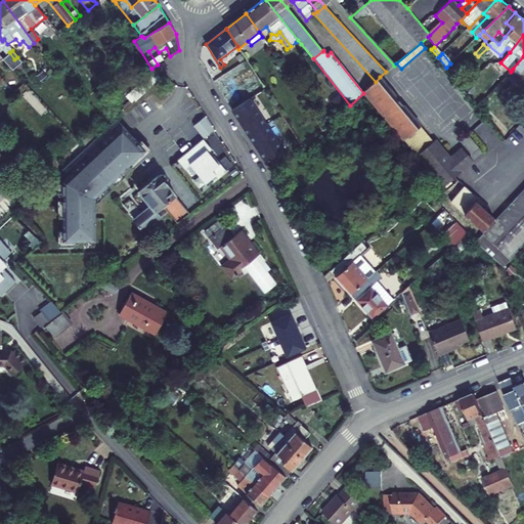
[(523,56),(513,69),(520,75),(523,70),(523,56)]
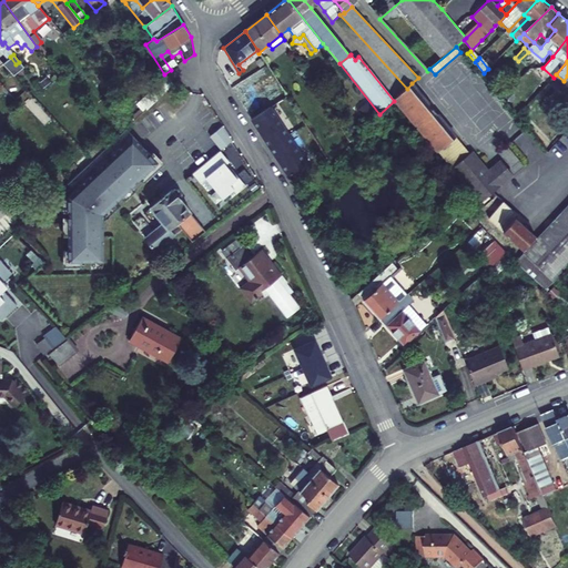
[(260,109),(285,93),(273,74),(247,90),(260,109)]
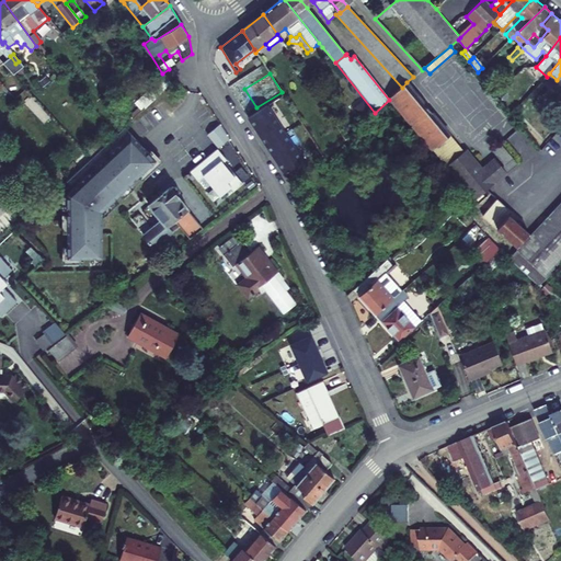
[(145,110),(167,89),(172,83),(164,76),(137,101),(145,110)]
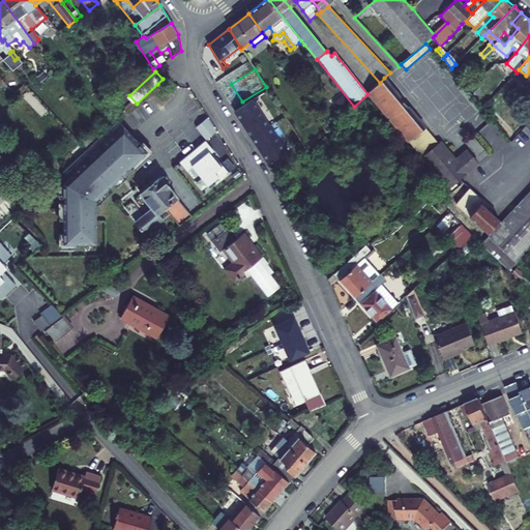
[(425,127),(384,78),(380,83),(369,93),(408,141),(425,127)]
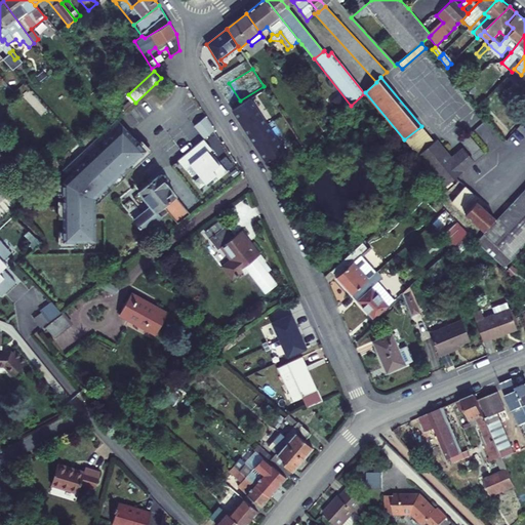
[(479,80),(476,77),(466,87),(471,93),(479,86),(479,80)]
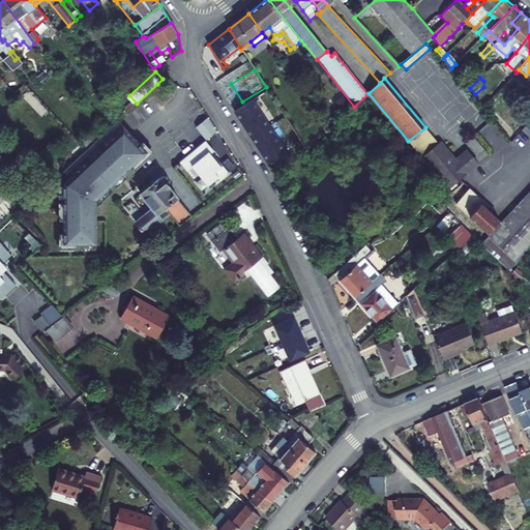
[(253,100),(235,112),(242,123),(244,122),(248,128),(246,129),(252,138),(269,126),(253,100)]
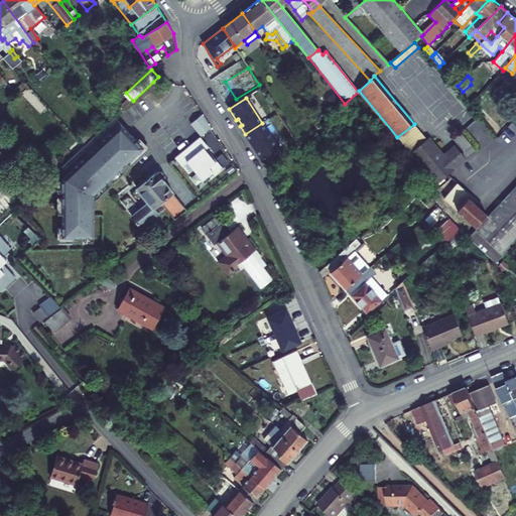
[(201,139),(212,130),(202,117),(190,126),(201,139)]
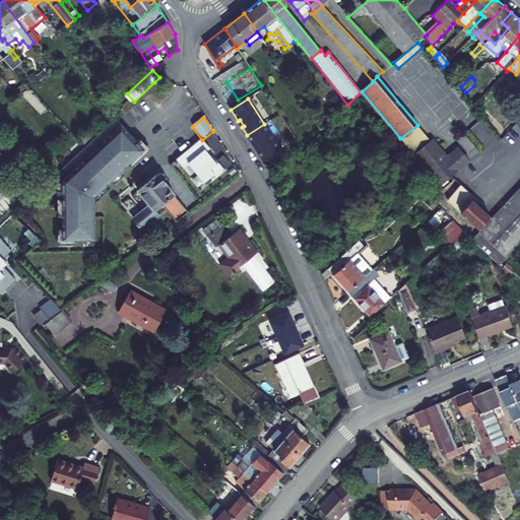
[(62,181),(63,241),(95,240),(93,196),(143,150),(115,119),(94,138),(84,147),(61,170),(67,176),(62,181)]
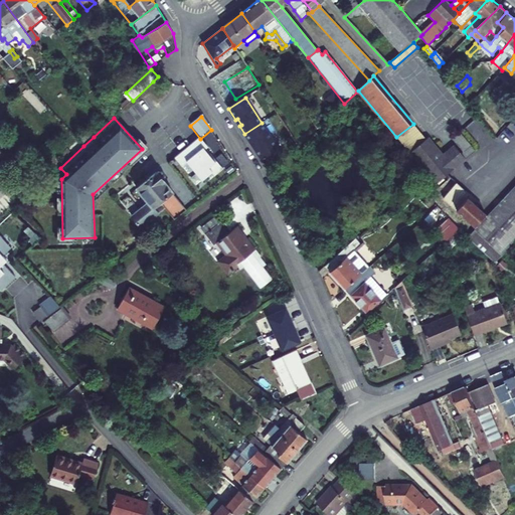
[(262,123),(244,134),(250,142),(251,141),(255,148),(254,149),(262,160),(279,149),(262,123)]
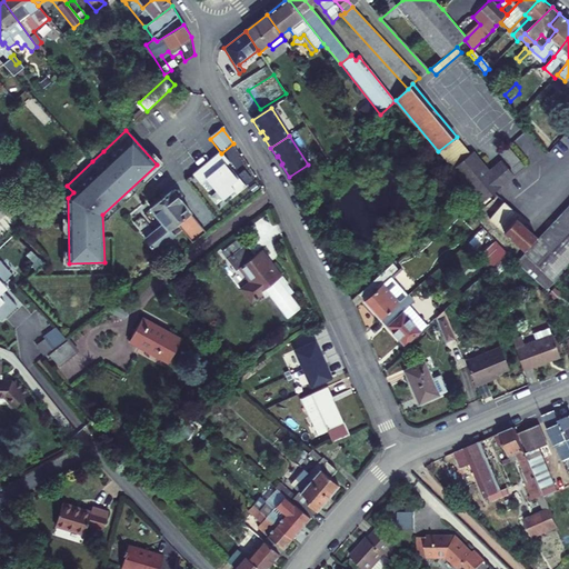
[(452,169),(471,153),(457,137),(438,151),(452,169)]
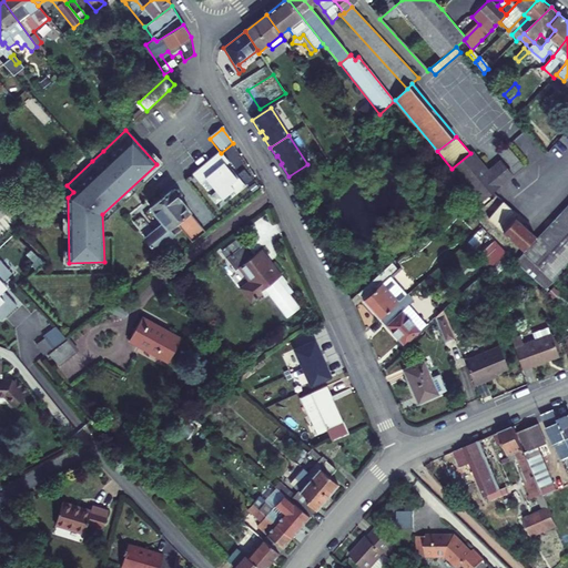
[(88,156),(92,161),(103,151),(98,146),(88,156)]
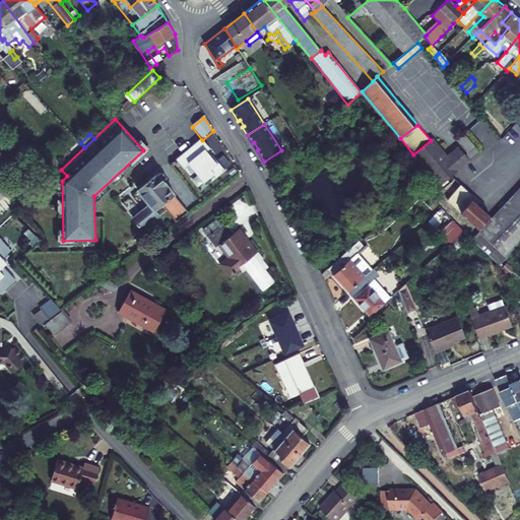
[(467,153),(469,151),(474,156),(479,153),(464,134),(457,140),(467,153)]
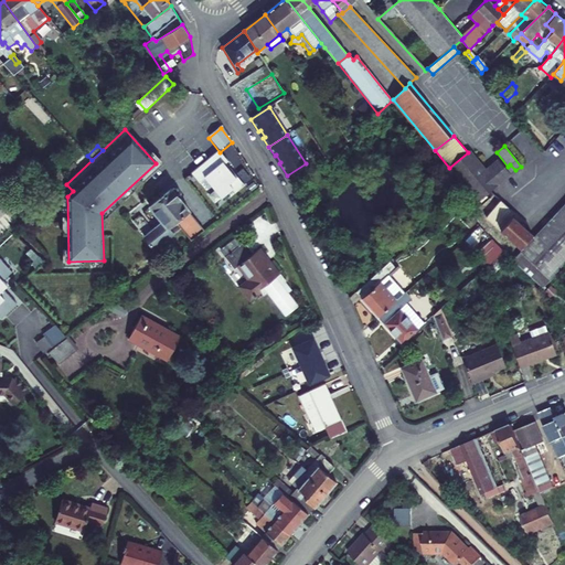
[(482,167),(483,166),(471,150),(468,152),(449,168),(478,202),(515,170),(510,164),(508,167),(504,169),(498,160),(484,170),(482,167)]
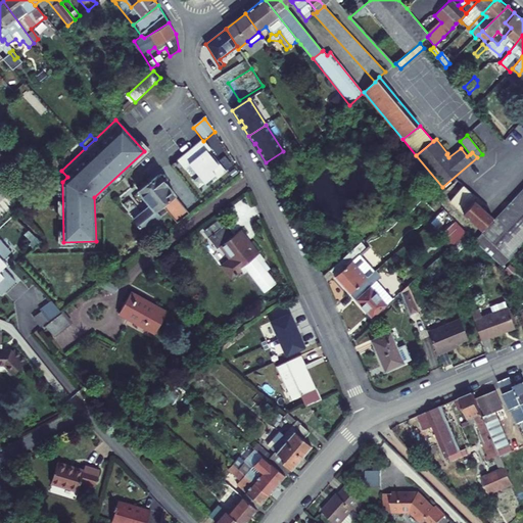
[(202,142),(178,162),(185,171),(190,167),(205,185),(215,177),(218,181),(226,174),(214,158),(212,160),(207,154),(209,153),(210,152),(202,142)]
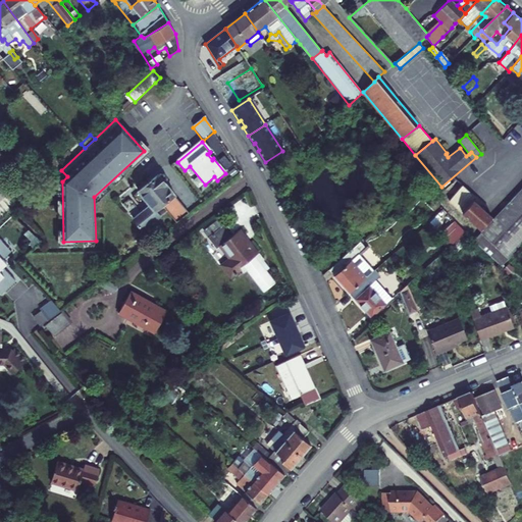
[(268,166),(273,175),(277,171),(273,162),(268,166)]
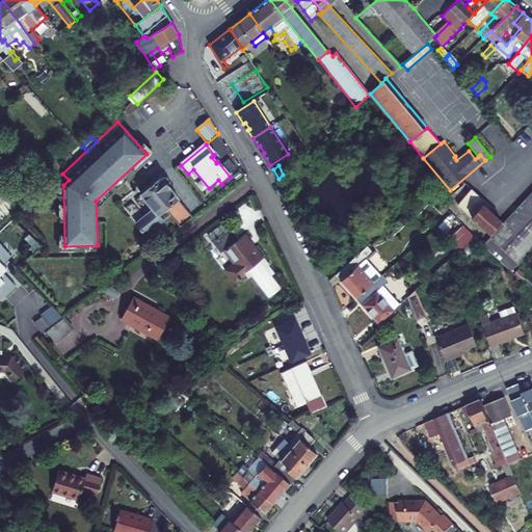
[(179,229),(191,218),(178,200),(179,198),(169,187),(171,186),(171,183),(168,179),(165,178),(163,180),(162,178),(141,194),(153,209),(135,222),(144,235),(170,216),(179,229)]
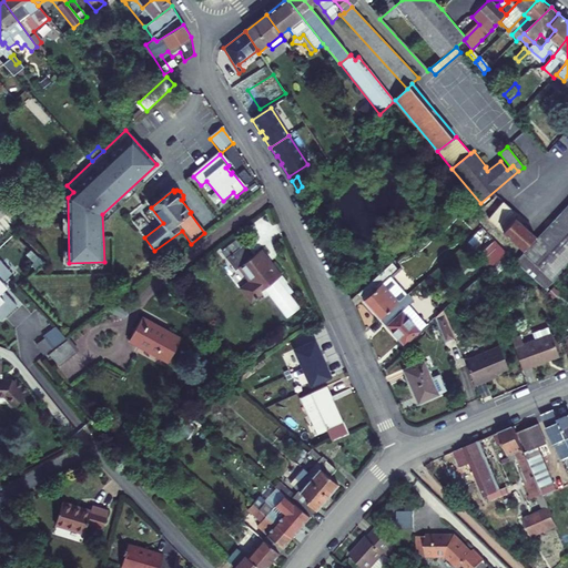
[(518,215),(504,203),(488,219),(523,250),(536,237),(516,217),(518,215)]
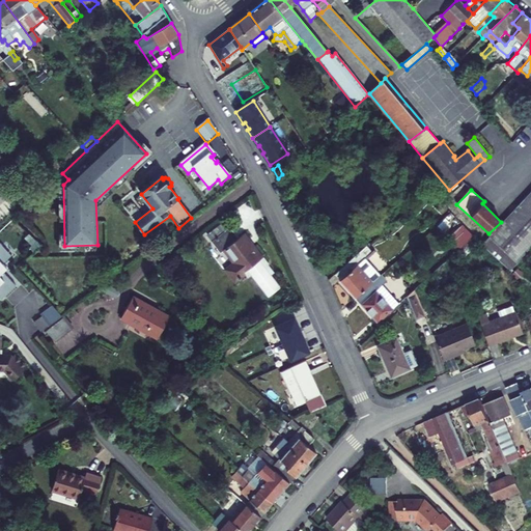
[(530,249),(530,192),(500,225),(504,228),(495,238),(520,261),(530,249)]
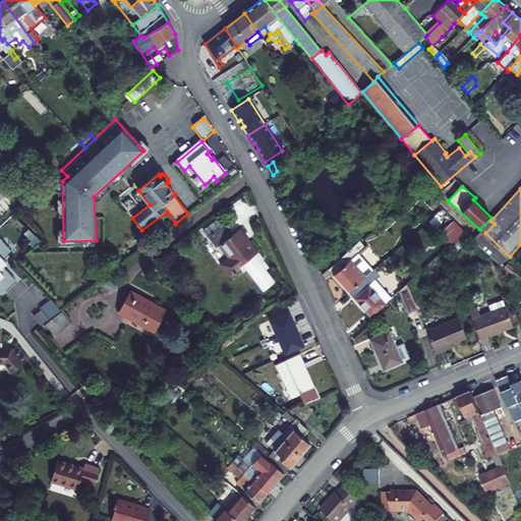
[(440,219),(446,214),(442,209),(436,215),(440,219)]
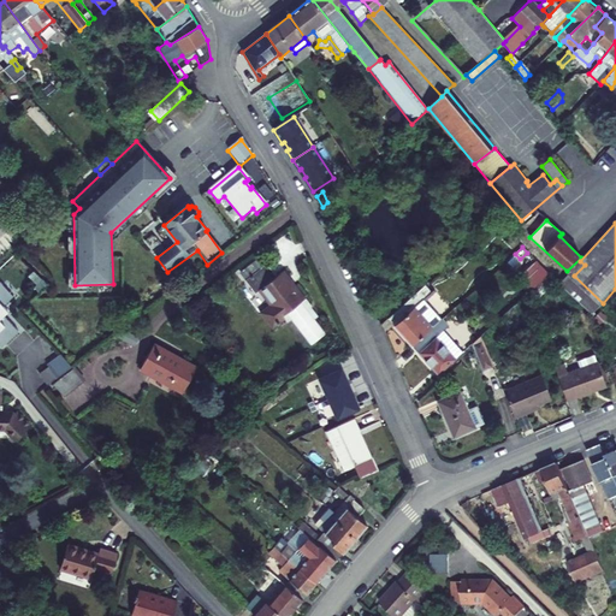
[(580,261),(570,271),(574,276),(585,265),(580,261)]
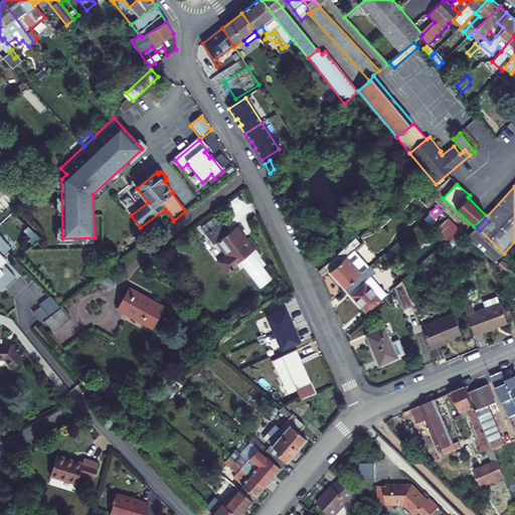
[(444,244),(459,230),(449,219),(439,229),(443,234),(438,238),(444,244)]
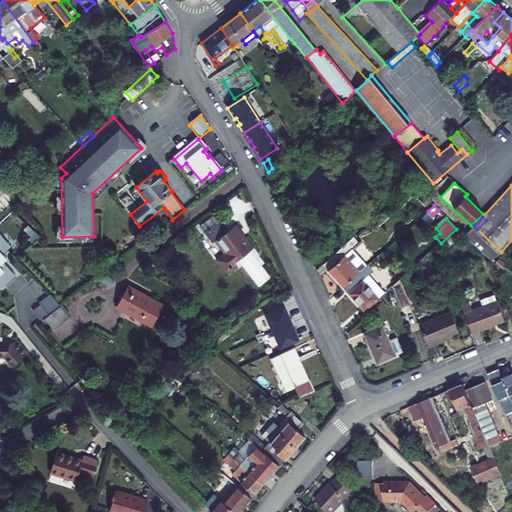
[(226,253),(222,257),(230,267),(238,260),(259,287),(271,278),(262,265),(265,263),(259,256),(256,258),(250,251),(253,249),(236,227),(230,231),(220,220),(214,225),(210,219),(203,225),(207,230),(204,234),(212,245),(216,241),(226,253)]
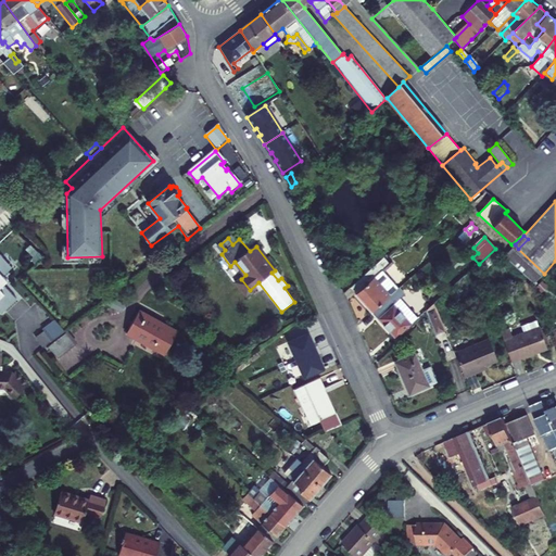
[(329,247),(325,239),(319,242),(323,250),(329,247)]
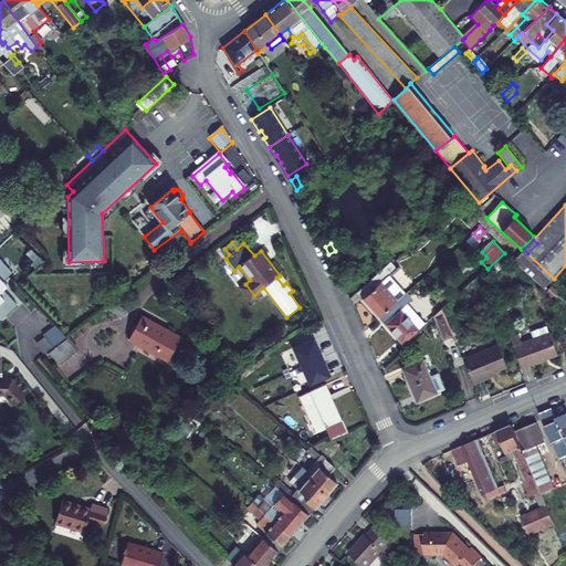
[(525,258),(517,265),(543,291),(554,279),(527,253),(524,249),(521,253),(525,258)]
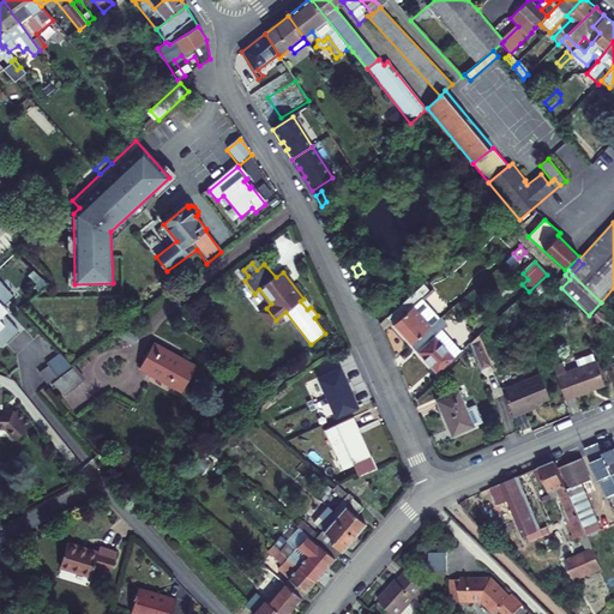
[(570,280),(565,275),(557,283),(561,288),(570,280)]
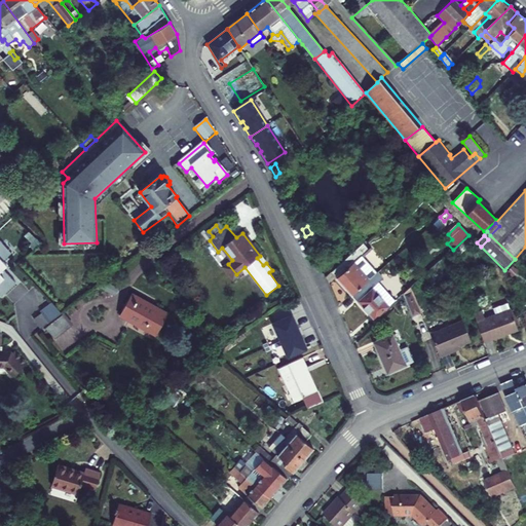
[(10,253),(0,240),(0,297),(14,284),(5,273),(1,269),(5,266),(8,270),(9,270),(10,270),(6,265),(12,259),(8,254),(10,253)]
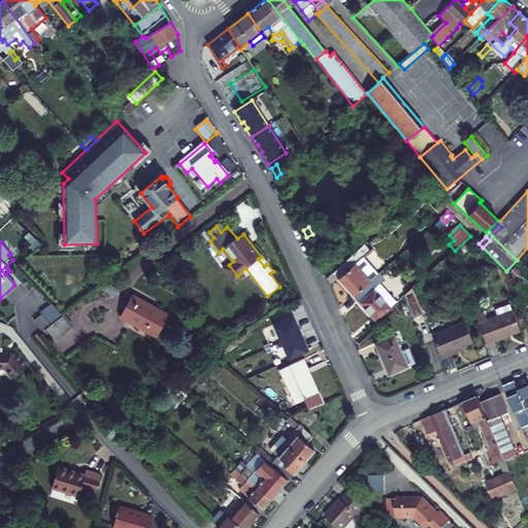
[(354,296),(370,282),(355,264),(362,257),(367,263),(377,254),(372,249),(366,254),(362,248),(347,261),(334,272),(339,277),(338,278),(354,297),(354,296)]
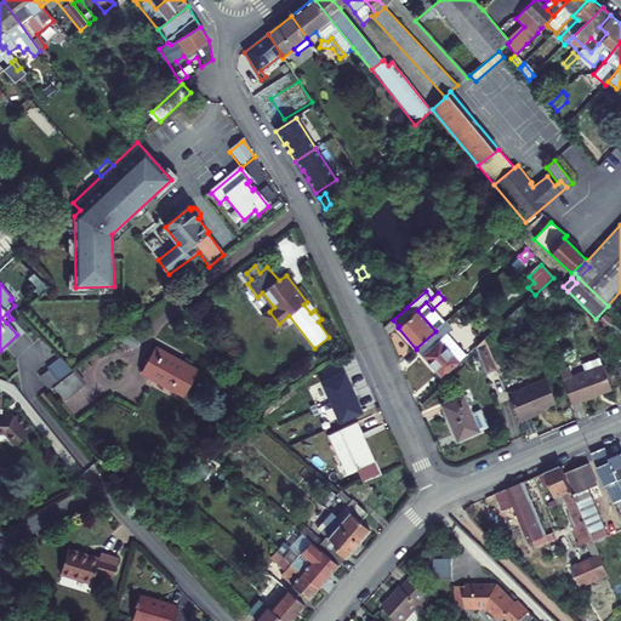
[(446,309),(434,319),(440,326),(446,322),(455,313),(449,307),(446,309)]
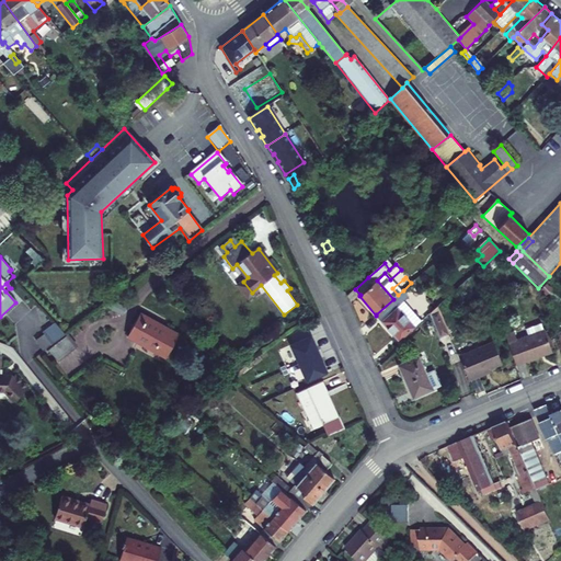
[(376,315),(399,342),(421,321),(403,301),(409,297),(403,290),(398,295),(393,299),(376,315)]
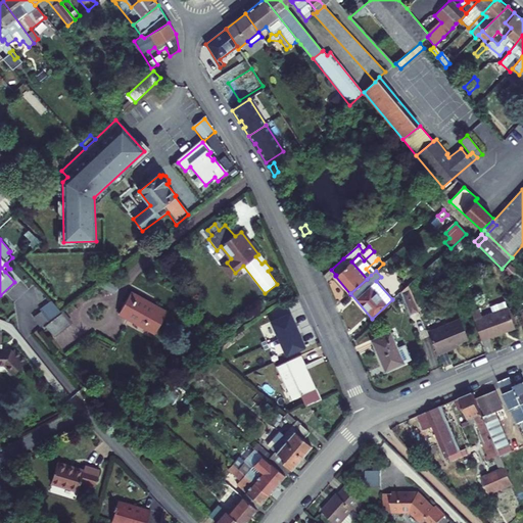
[(110,293),(114,286),(104,280),(100,287),(110,293)]
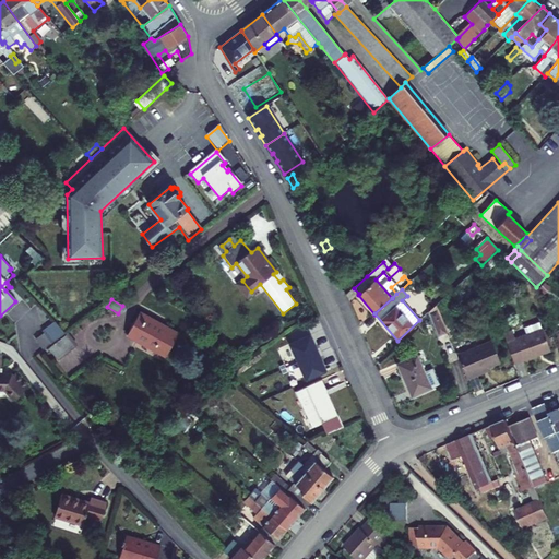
[(439,336),(448,332),(437,305),(428,312),(430,316),(439,336)]
